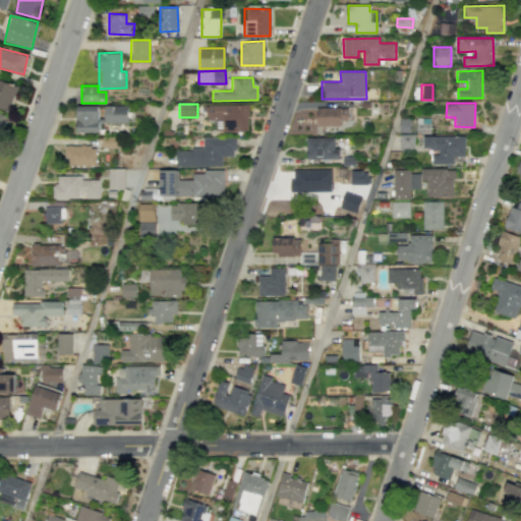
[(98,105),(76,106),(76,132),(100,132),(100,119),(99,119),(98,105)]
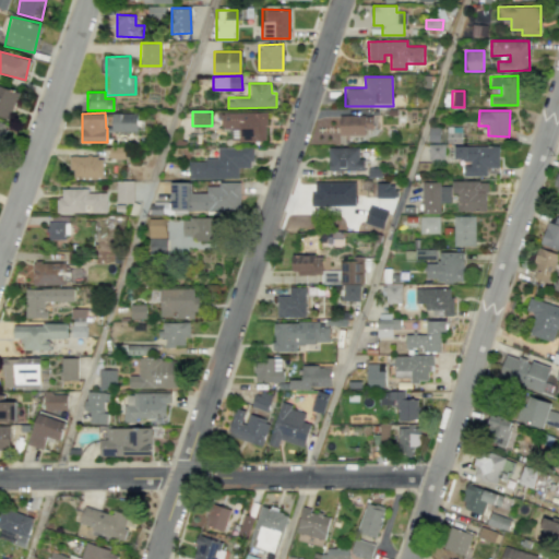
[(137,113),(113,114),(113,132),(138,131),(137,113)]
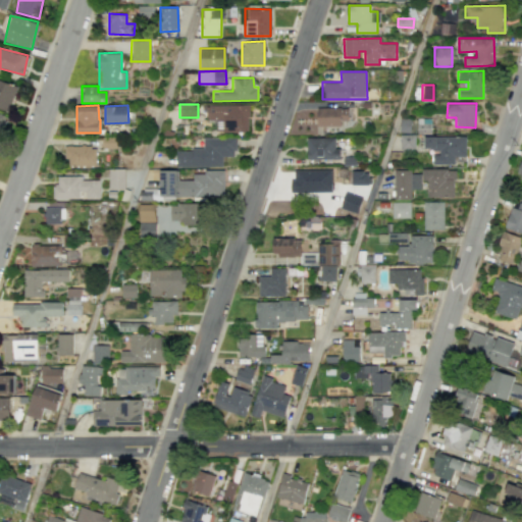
[(348,108),(317,107),(316,124),(348,125),(348,108)]
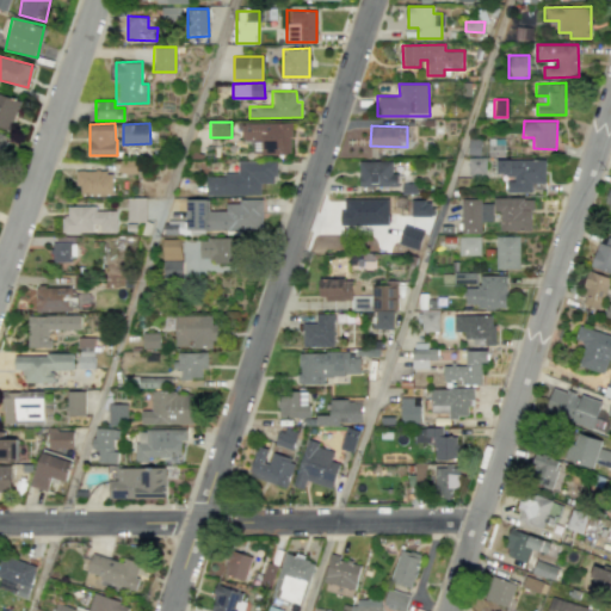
[(485,158),(468,158),(468,174),(486,174),(485,158)]
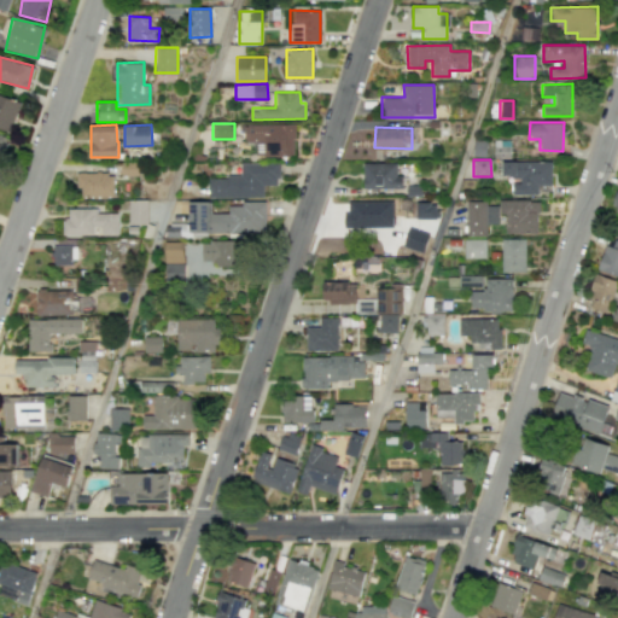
[(552,185),(551,161),(501,162),(502,179),(512,179),(513,194),(537,194),(537,185),(552,185)]
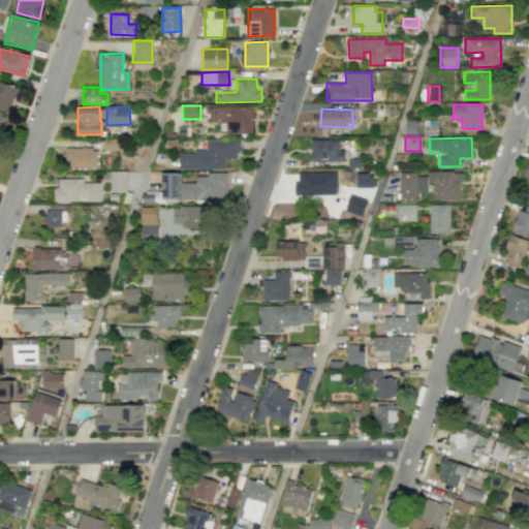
[(340,138),(310,139),(311,161),(345,160),(344,150),(340,150),(340,138)]
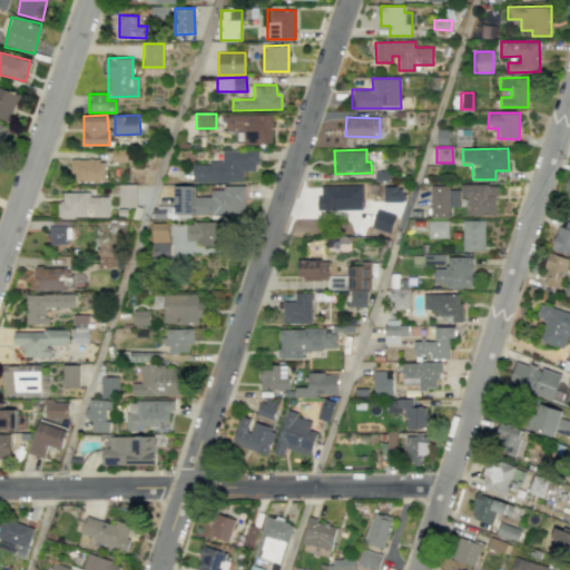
[(193,183),(243,182),(243,170),(257,170),(257,150),(222,150),(222,163),(192,164),(193,183)]
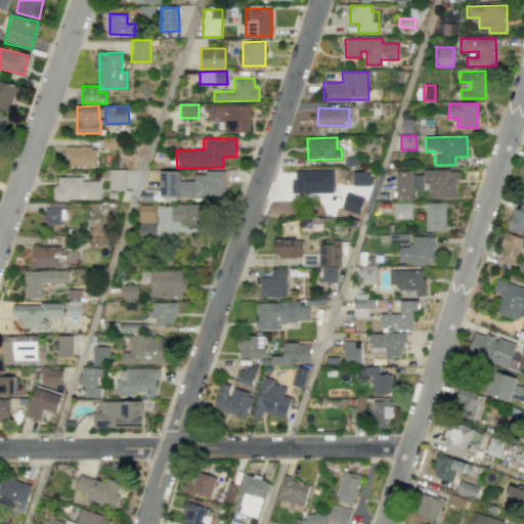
[(96,147),(67,145),(66,166),(96,167),(96,147)]
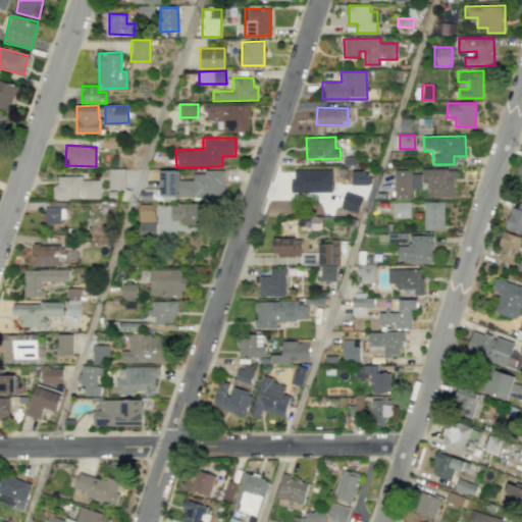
[(124,168),(109,168),(108,190),(124,190),(124,168)]
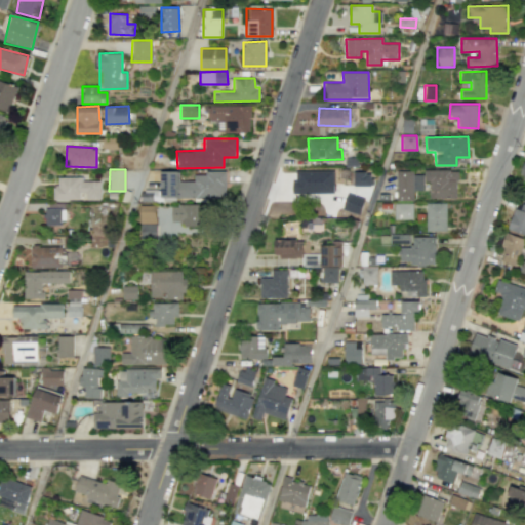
[(423,169),(423,180),(429,182),(429,198),(456,198),(457,170),(423,169)]
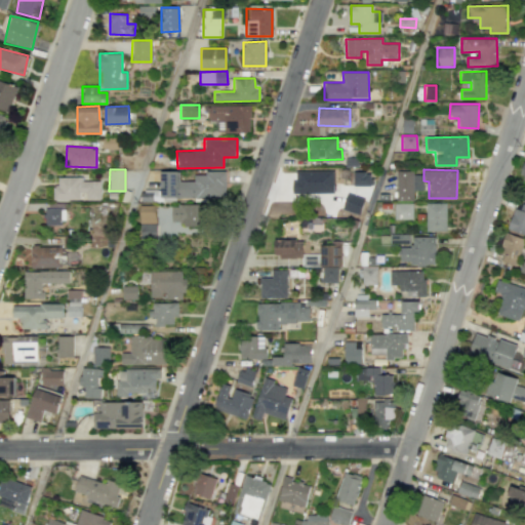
[(226,170),(205,171),(205,174),(194,174),(194,180),(179,180),(178,170),(160,171),(160,190),(140,190),(142,199),(226,198),(226,170)]
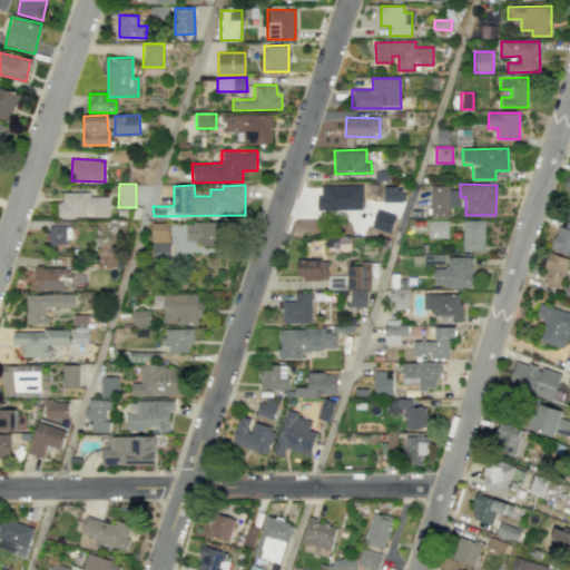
[(363,185),(320,185),(318,209),(362,209),(363,185)]
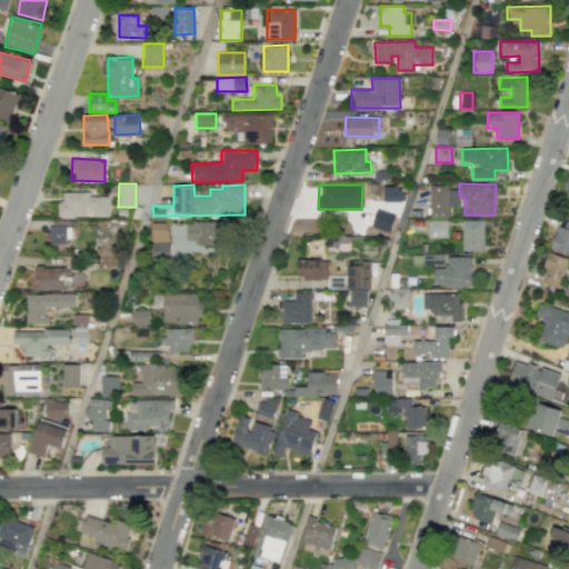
[(382,201),(402,201),(402,186),(382,187),(382,201)]
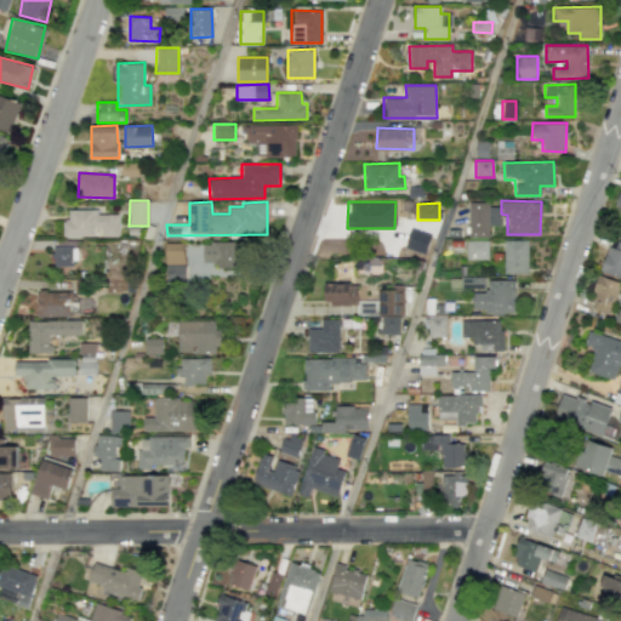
[(468,203),(468,237),(489,237),(489,224),(499,224),(500,204),(468,203)]
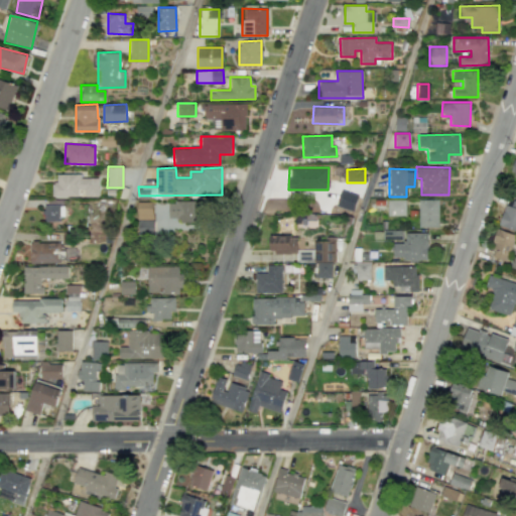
[(98,196),(98,177),(82,177),(82,173),(56,174),(56,182),(51,182),(52,197),(79,197),(79,191),(85,190),(85,197),(98,196)]
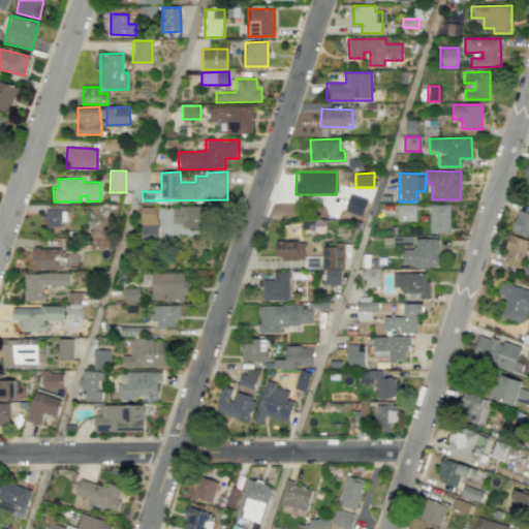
[(344,211),(362,216),(367,199),(349,194),(344,211)]
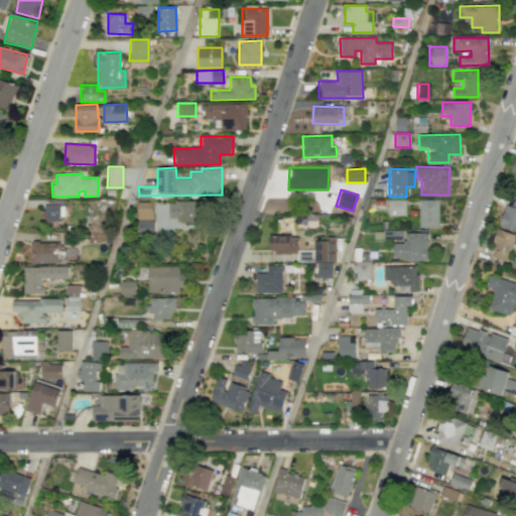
[(438,199),(419,199),(419,227),(438,227),(438,199)]
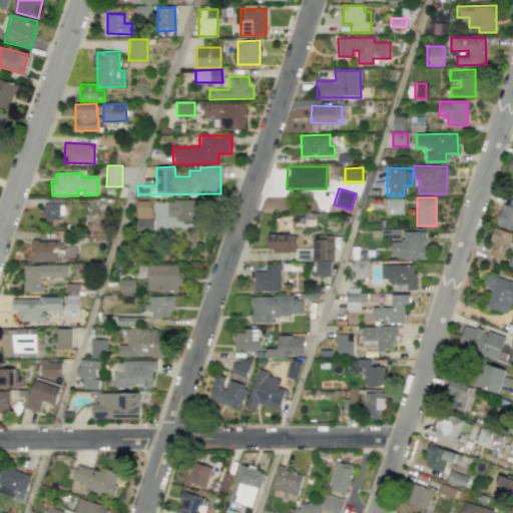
[(403,198),(386,198),(385,213),(403,214),(403,198)]
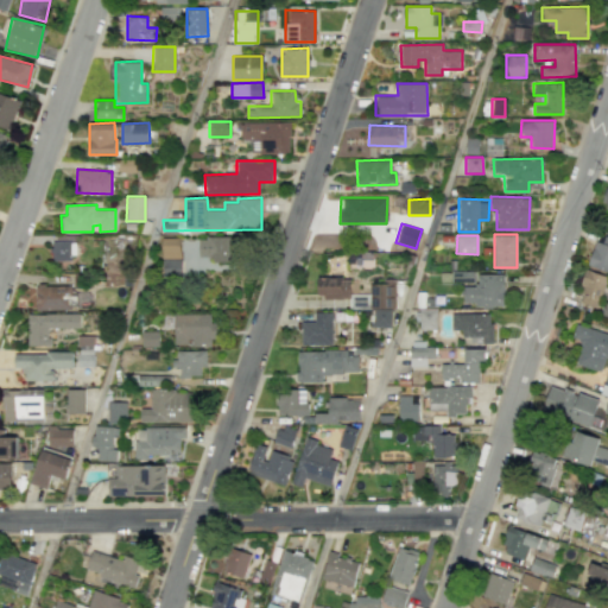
[(594,241),(587,265),(607,271),(607,236),(605,235),(602,244),(594,241)]
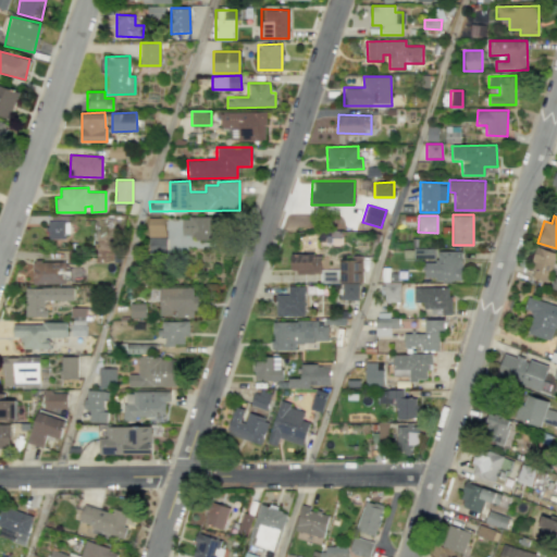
[(182,237),(221,238),(222,218),(182,217),(182,237)]
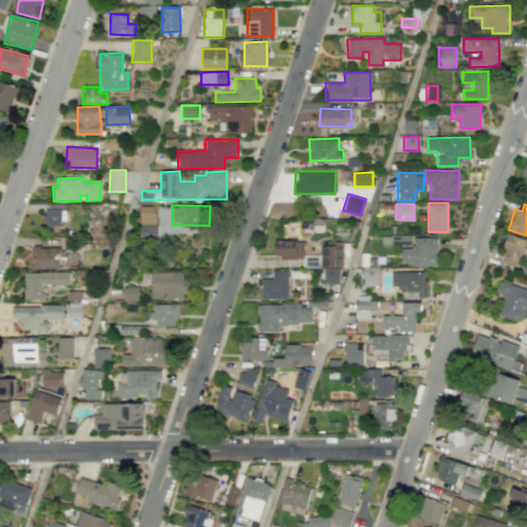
[(156,206),(140,206),(141,240),(156,239),(156,206)]
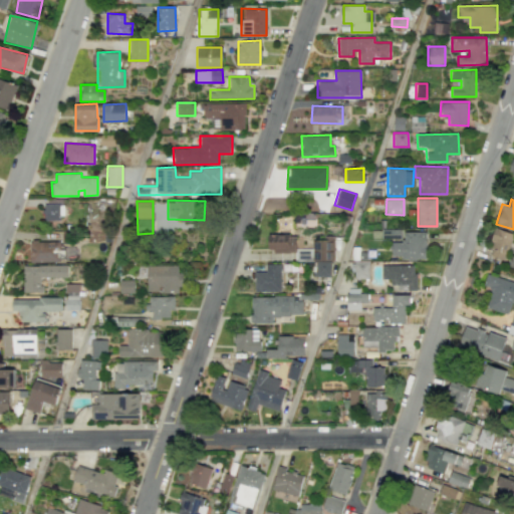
[(44,204),(44,220),(62,220),(62,203),(44,204)]
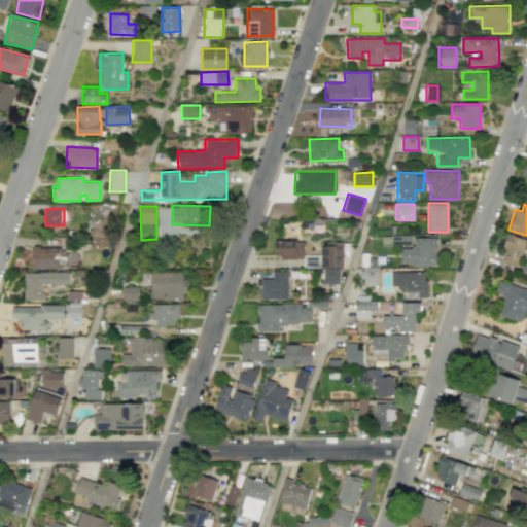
[(412,245),(412,235),(391,235),(391,244),(412,245)]
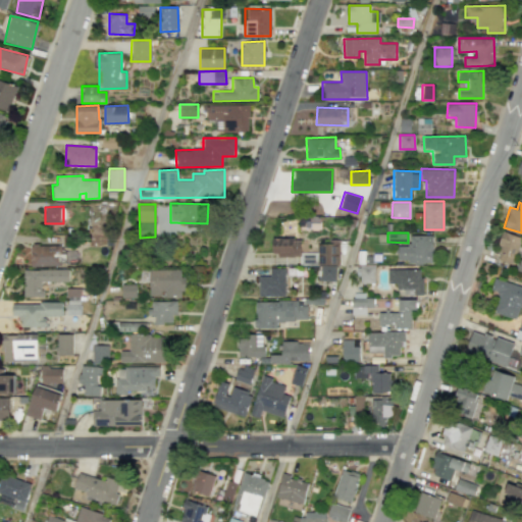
[(497,260),(514,263),(519,236),(502,232),(497,260)]
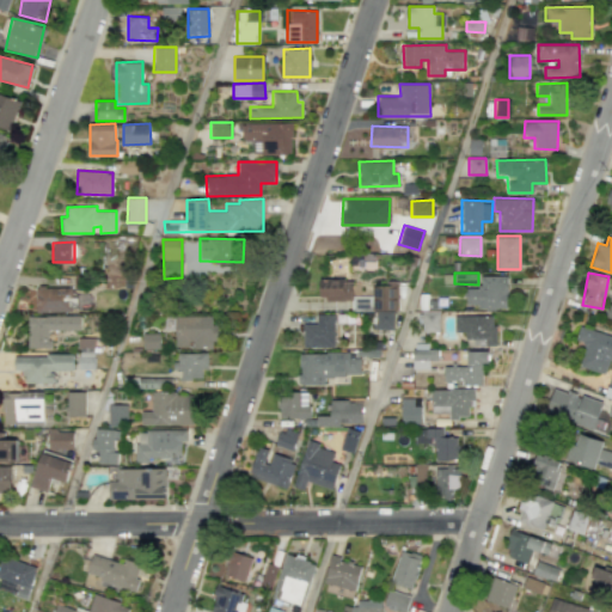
[(507,276),(481,275),(479,288),(466,287),(466,307),(507,307),(507,276)]
